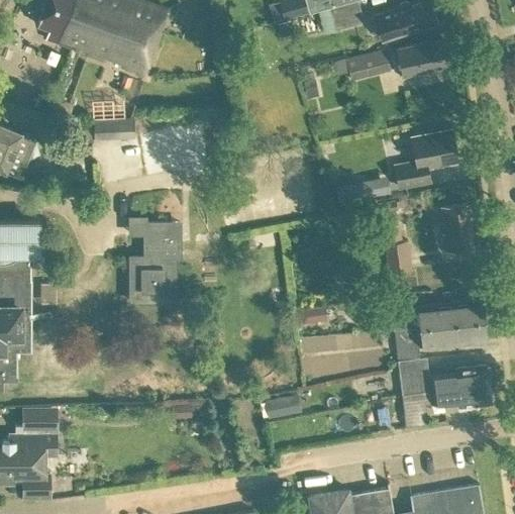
[(144,77),(145,76),(168,12),(133,0),(46,0),(37,26),(50,31),(46,40),(72,49),(144,77)]
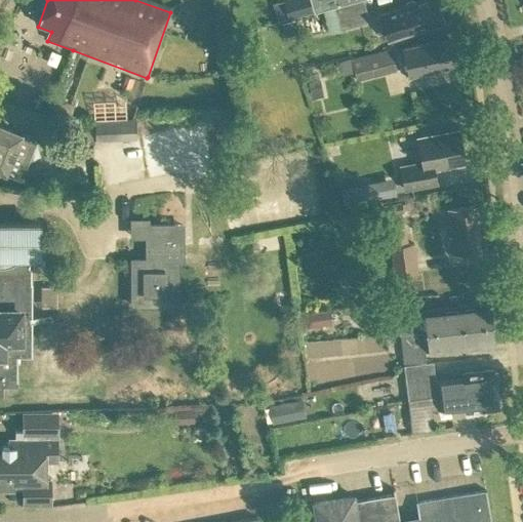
[(292,0),(284,2),(289,23),(315,15),(367,1),(366,0),(292,0)]
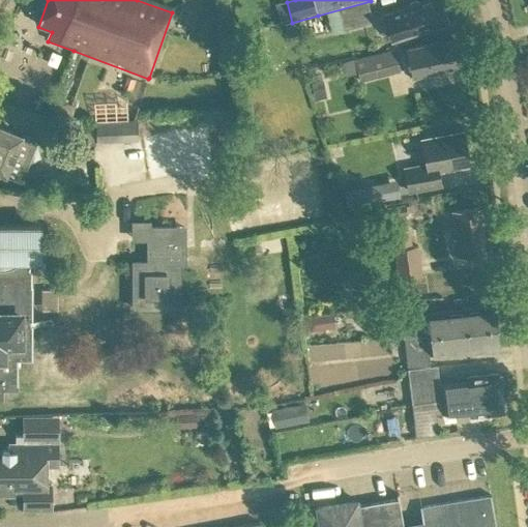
[(444,10),(440,0),(434,0),(421,4),(418,2),(412,4),(410,8),(406,9),(407,11),(390,17),(396,33),(412,28),(414,35),(448,25),(447,22),(448,18),(447,12),(444,10)]
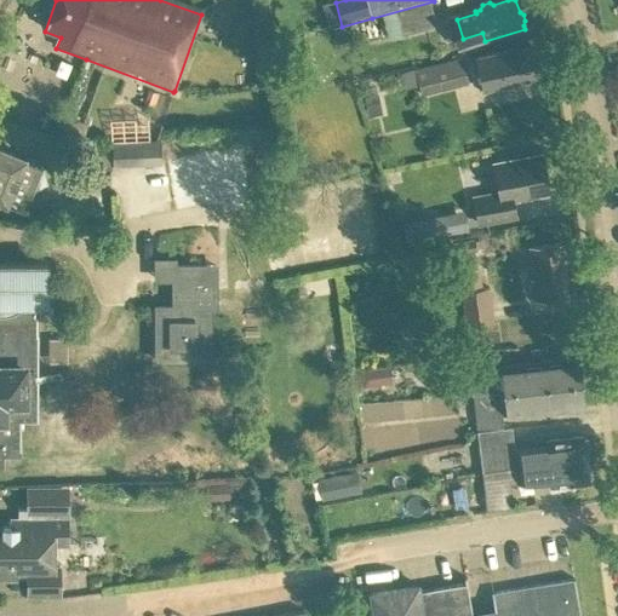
[(430,4),(383,17),(390,41),(438,28),(430,4)]
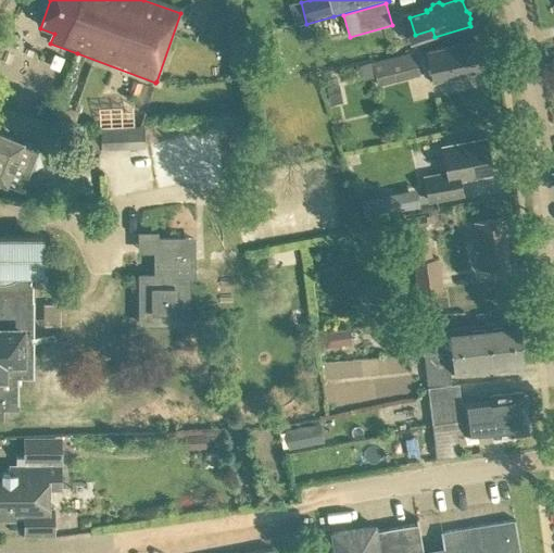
[(313,23),(302,26),(306,41),(317,38),(313,23)]
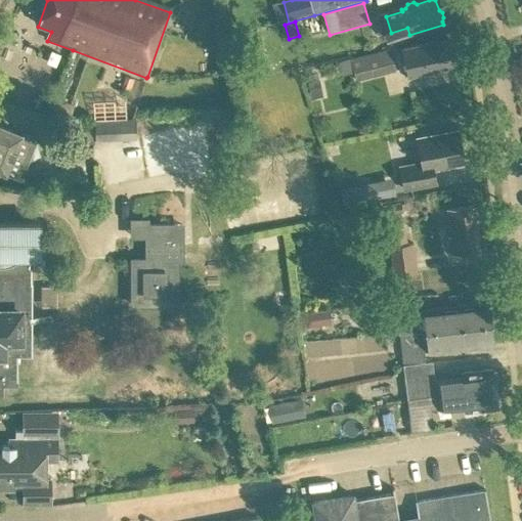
[(457,68),(451,43),(434,46),(434,45),(402,51),(408,80),(439,74),(442,71),(457,68)]
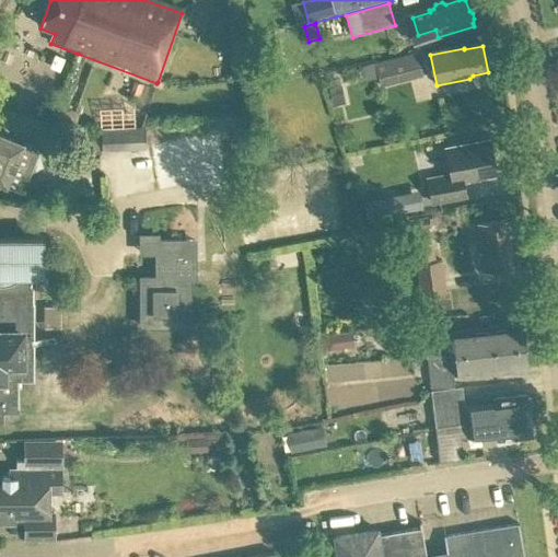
[(419,55),(376,66),(382,89),(425,78),(419,55)]
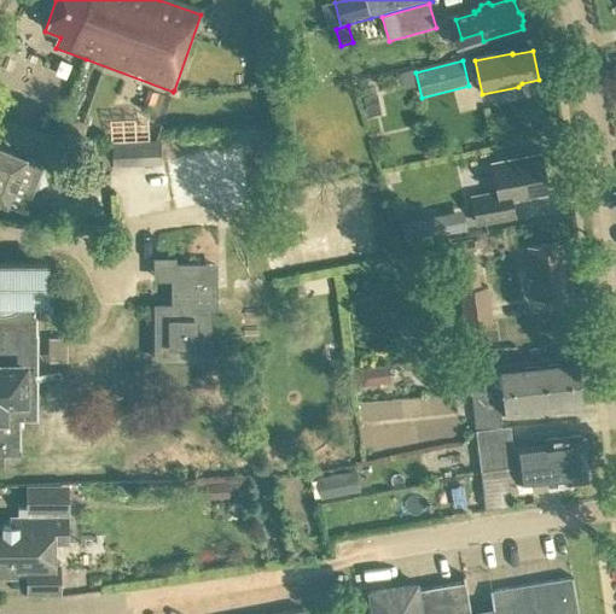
[(156,110),(160,97),(149,93),(145,106),(156,110)]
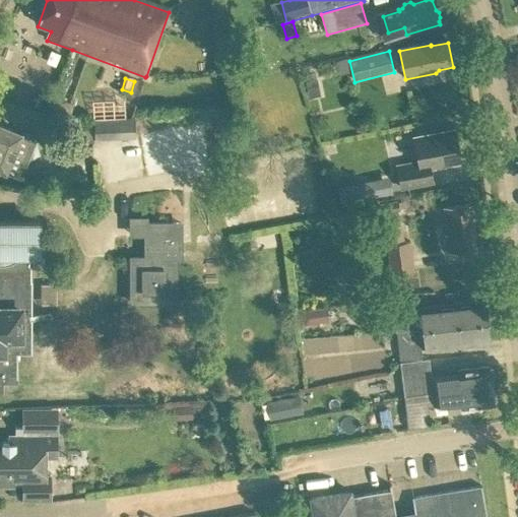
[(310,95),(321,93),(318,81),(307,83),(310,95)]
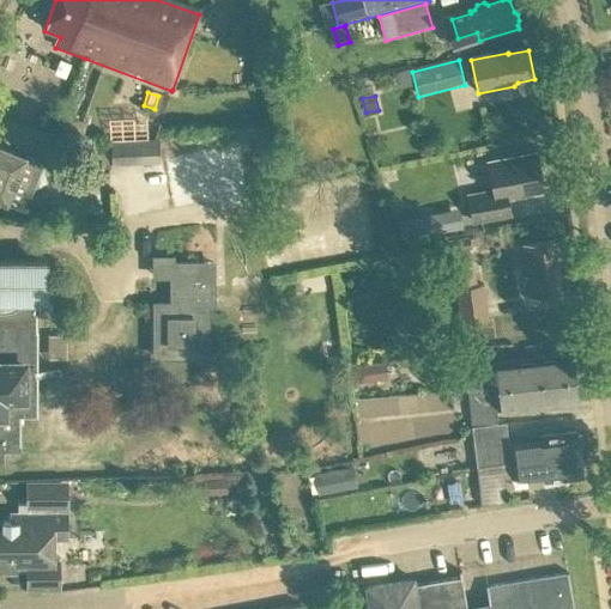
[(64,120),(59,138),(82,145),(88,127),(64,120)]
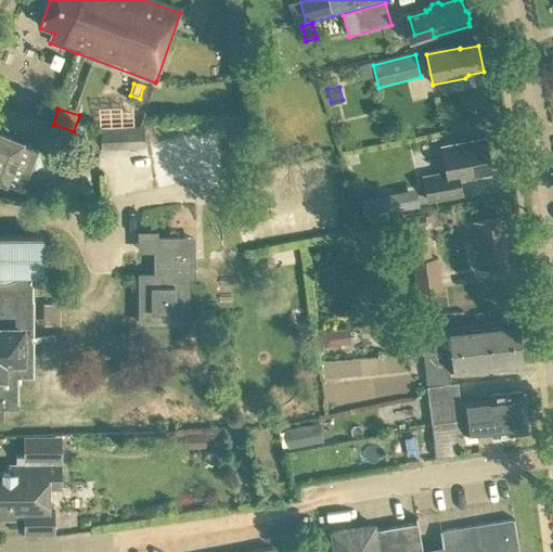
[(145,129),(102,131),(102,152),(145,151),(145,129)]
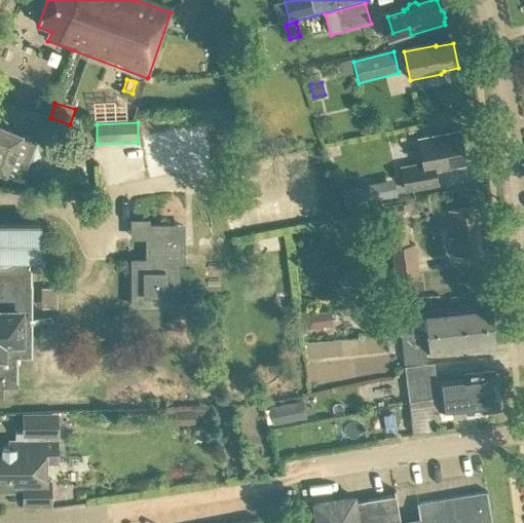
[(38,144),(22,137),(0,127),(0,151),(30,164),(38,144)]
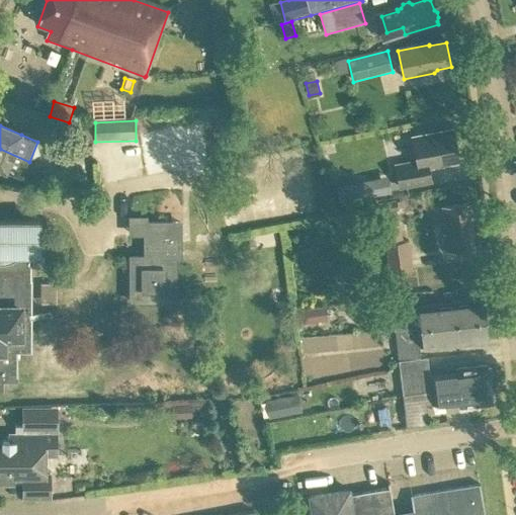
[(459,164),(453,132),(414,139),(418,163),(397,167),(401,190),(432,184),(430,170),(459,164)]
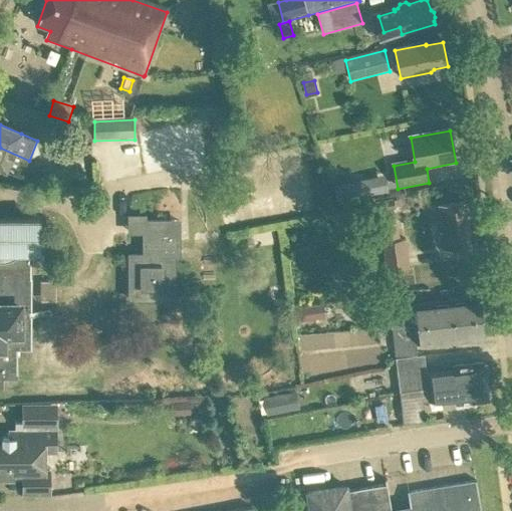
[(0,170),(6,173),(21,179),(29,161),(0,148),(0,170)]
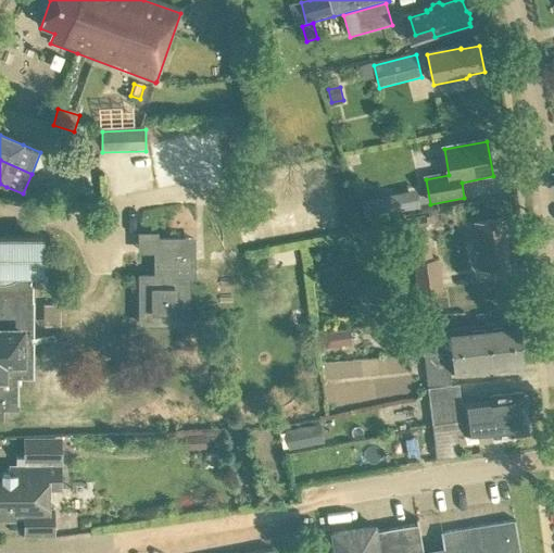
[(390,196),(363,201),(367,220),(394,214),(390,196)]
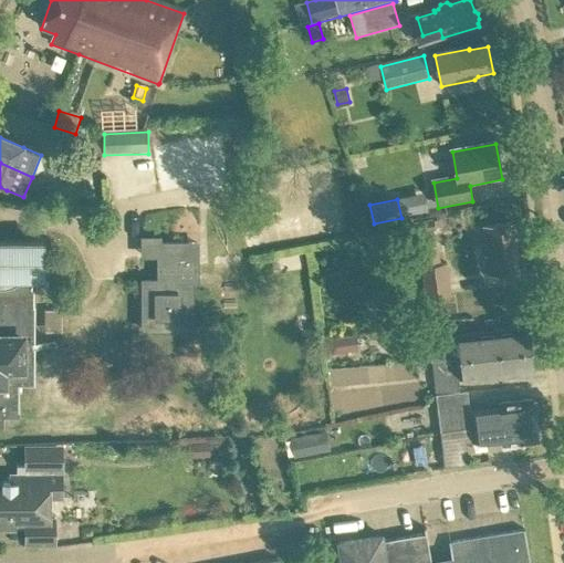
[(434,221),(411,223),(413,235),(436,232),(434,221)]
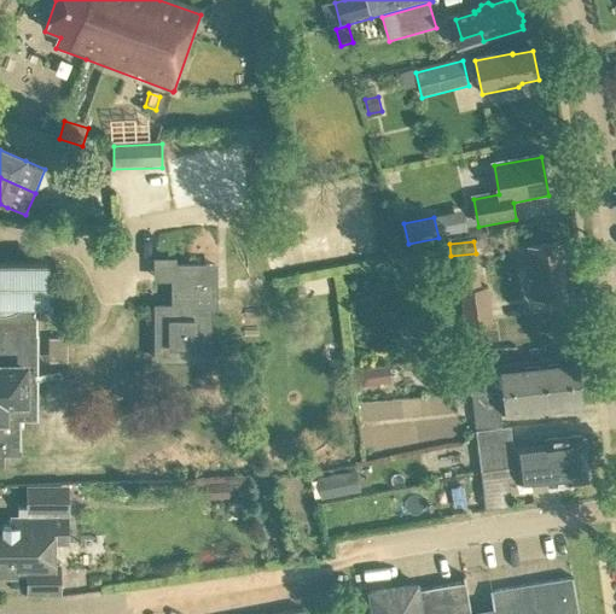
[(535,303),(576,298),(570,257),(562,258),(561,246),(527,250),(535,303)]
